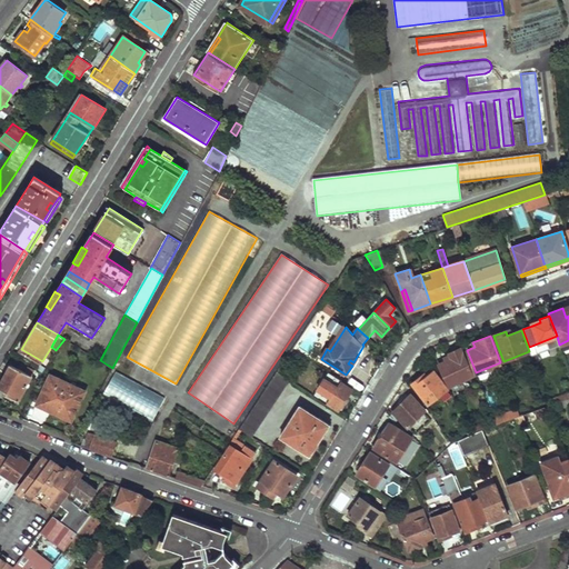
[(472,375),(459,347),(448,352),(450,359),(440,365),(450,386),(472,375)]
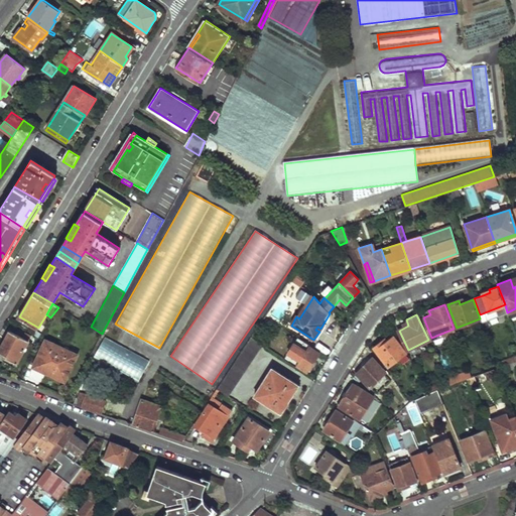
[(313,340),(316,341),(324,330),(321,329),(319,332),(313,340)]
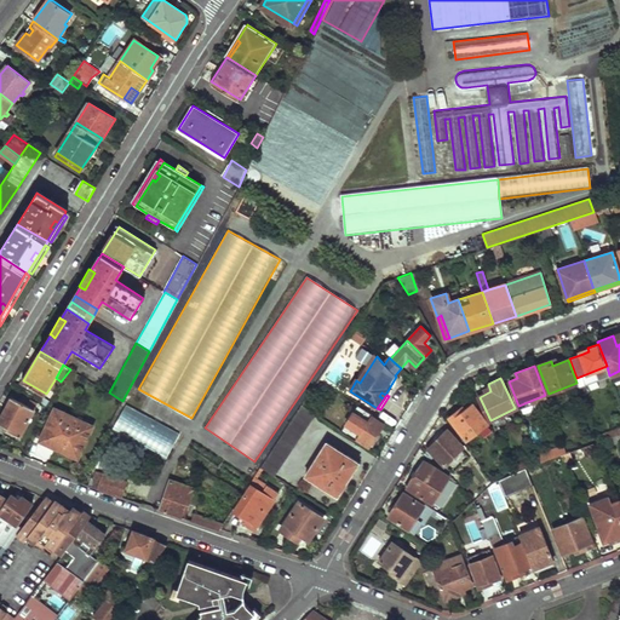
[(35,411),(13,397),(0,420),(0,423),(18,434),(21,435),(35,411)]
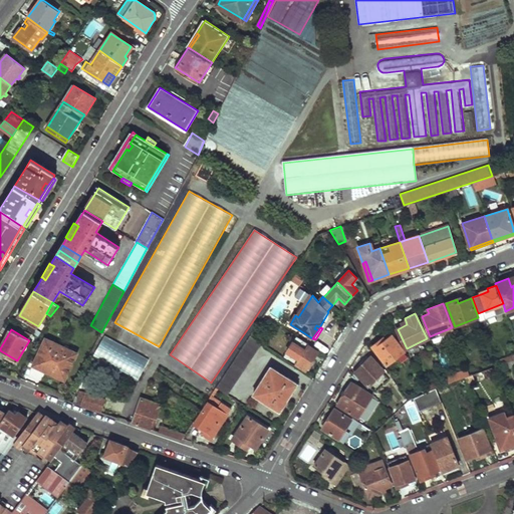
[(404,352),(393,335),(386,340),(383,338),(373,345),(387,364),(404,352)]
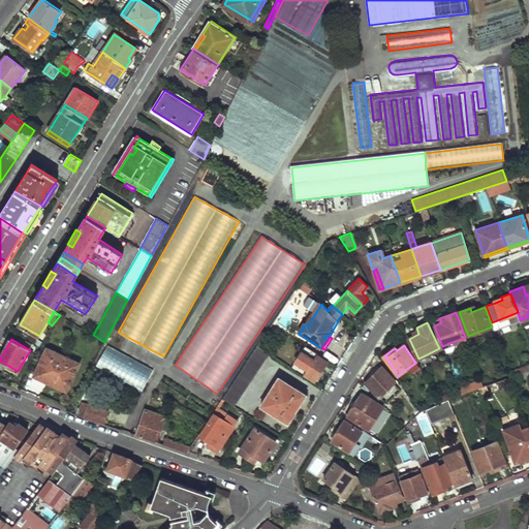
[(154,370),(107,346),(96,367),(142,393),(154,370)]
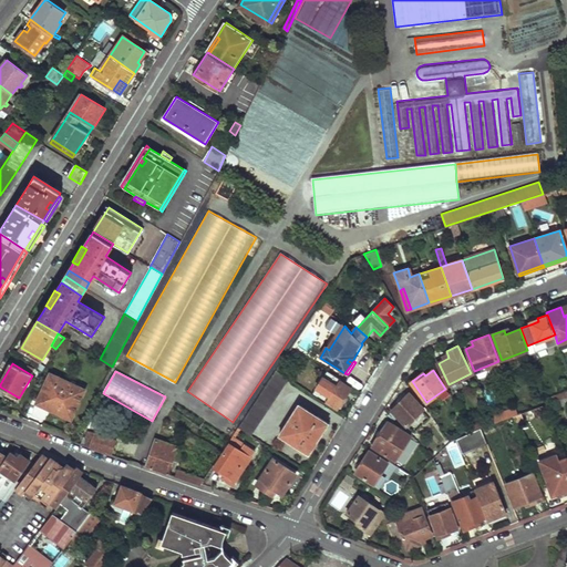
[(288,379),(276,371),(238,428),(251,436),(288,379)]
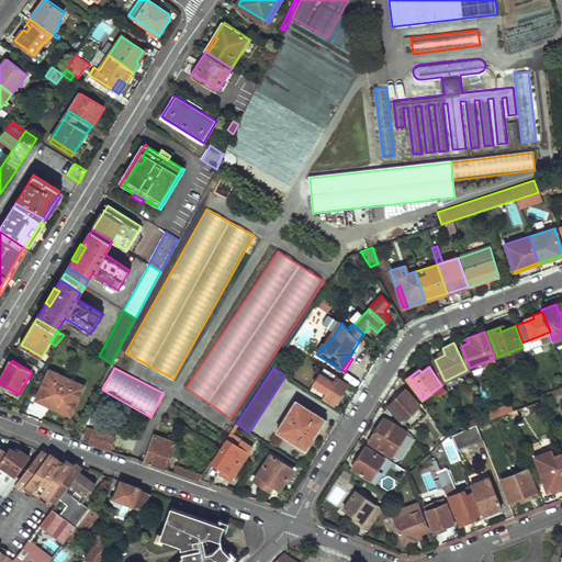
[(83,386),(51,370),(36,398),(46,403),(47,400),(60,407),(59,409),(69,415),(83,386)]
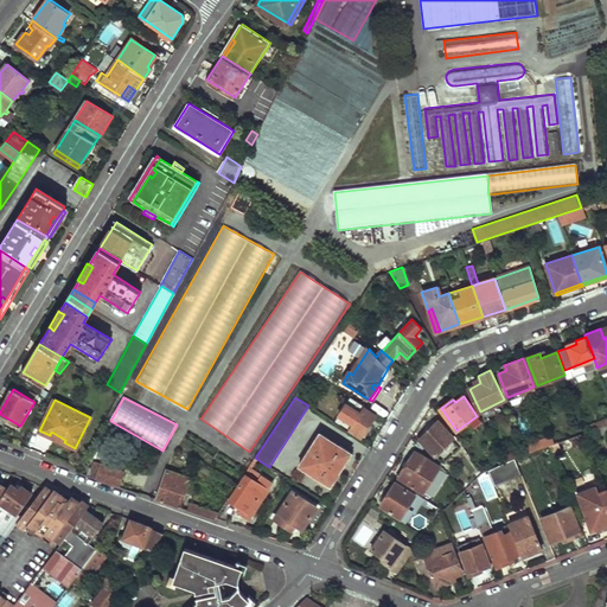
[(376,416),(358,404),(352,411),(359,416),(351,427),(349,426),(346,428),(362,438),(376,416)]
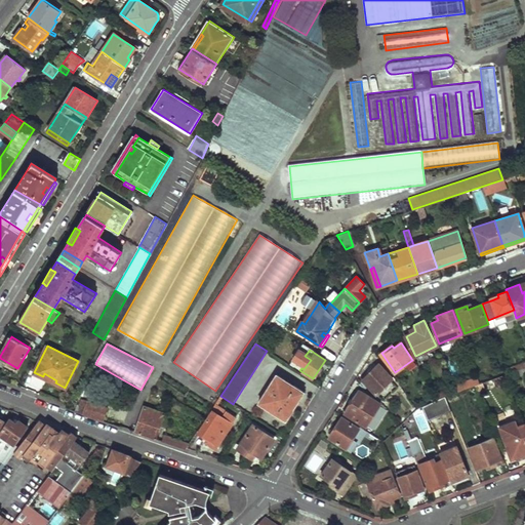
[(0,362),(14,370),(15,367),(0,358),(0,362)]
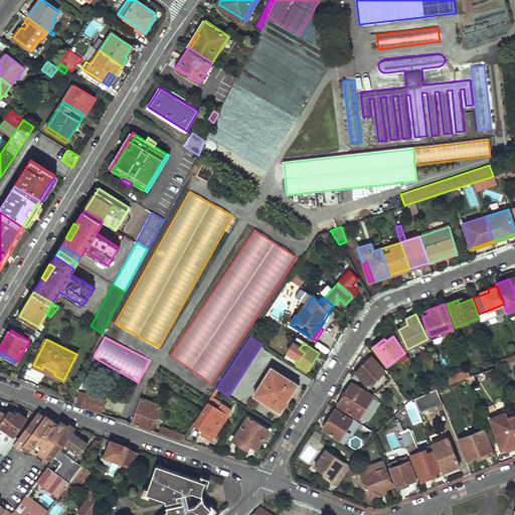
[(385,371),(372,358),(371,360),(369,358),(363,363),(365,365),(357,373),(368,386),(385,371)]
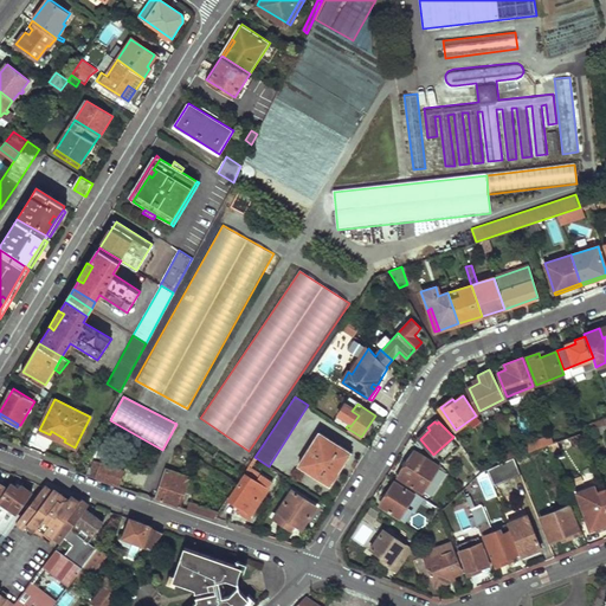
[(605,431),(605,423),(595,426),(594,427),(598,434),(605,431)]
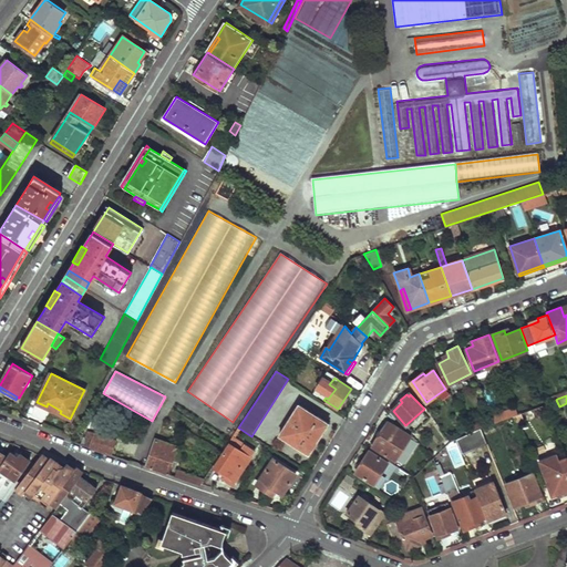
[(400,400),(391,409),(393,411),(402,402),(400,400)]
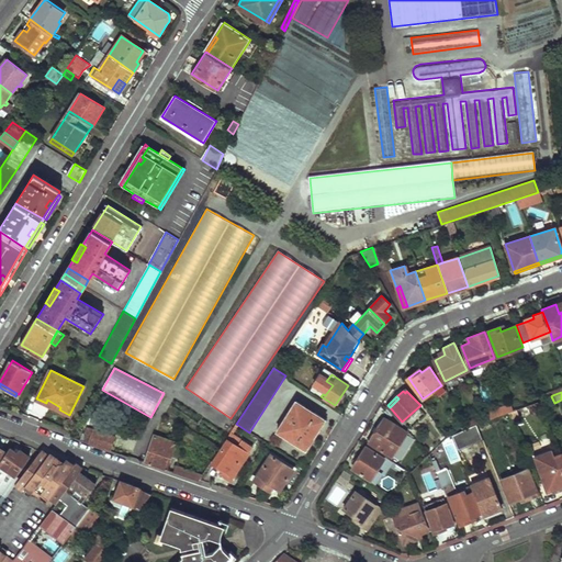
[(33,397),(26,411),(43,419),(49,405),(33,397)]
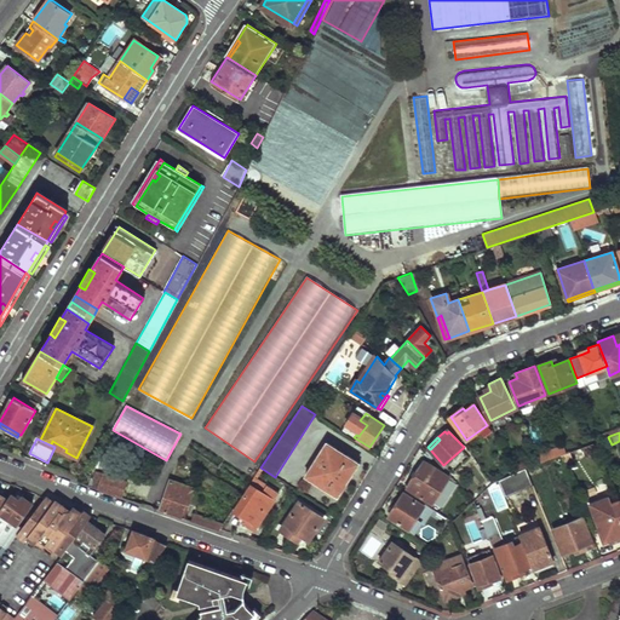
[(52,441),(51,445),(65,452),(67,449),(52,441)]
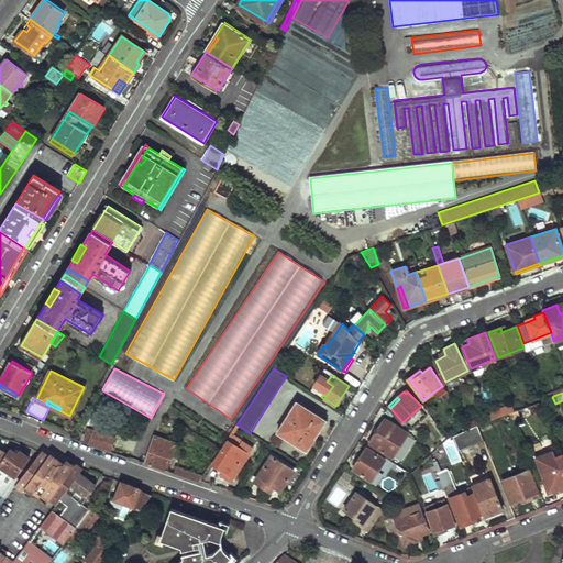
[(327,421),(297,403),(278,432),(308,451),(316,439),(311,437),(315,432),(319,434),(327,421)]
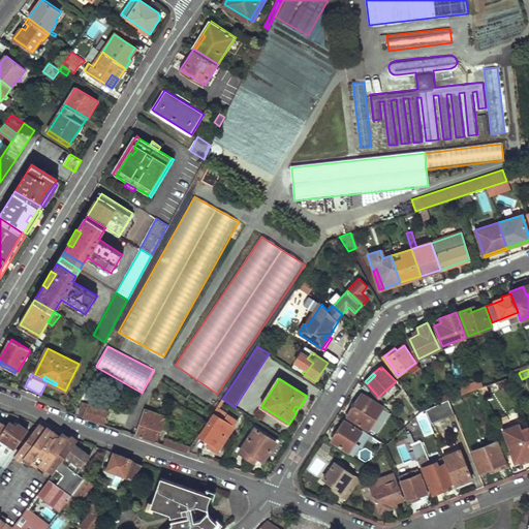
[(363,393),(360,392),(346,412),(349,413),(363,393)]
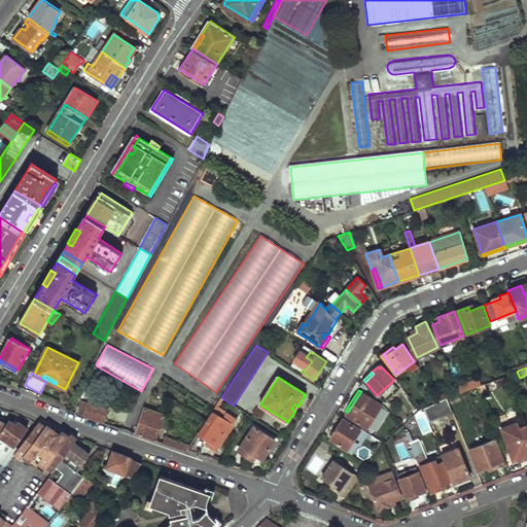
[(381,409),(383,406),(361,391),(348,412),(346,415),(367,429),(373,421),(375,422),(383,411),(381,409)]
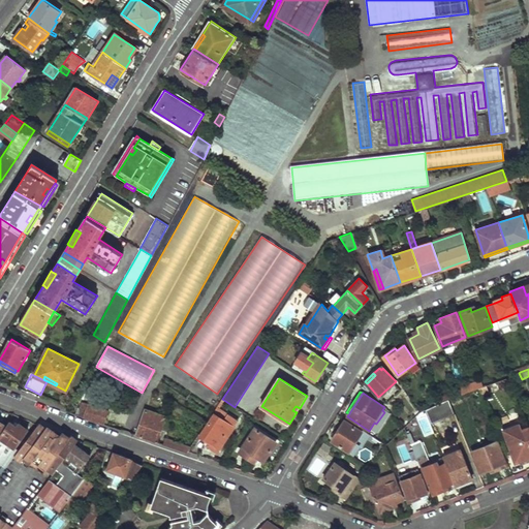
[(467,398),(465,393),(449,399),(452,403),(467,398)]
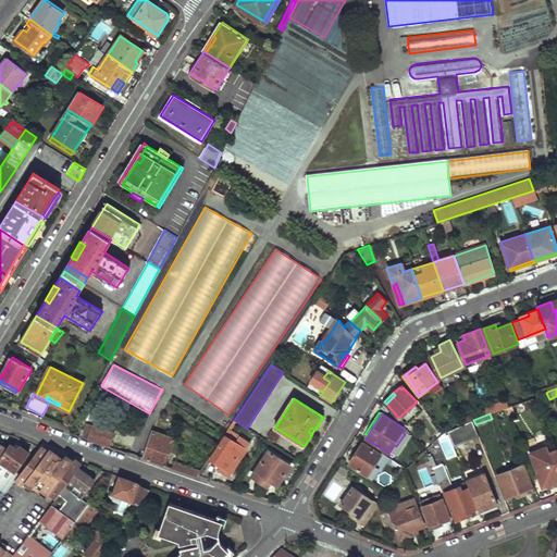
[(475,424),(473,420),(463,423),(447,431),(458,458),(459,458),(471,453),(467,442),(479,435),(475,424)]
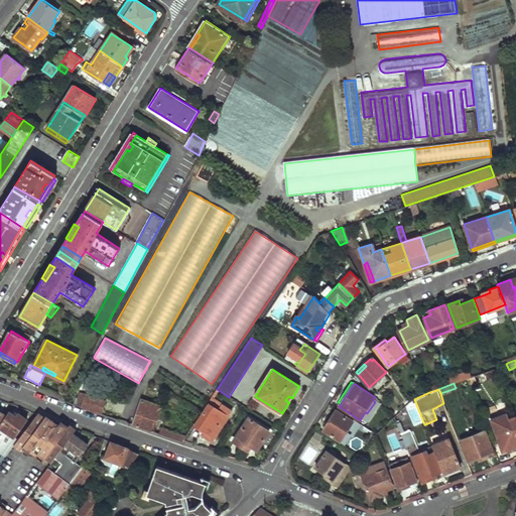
[(86,394),(82,406),(101,413),(105,401),(86,394)]
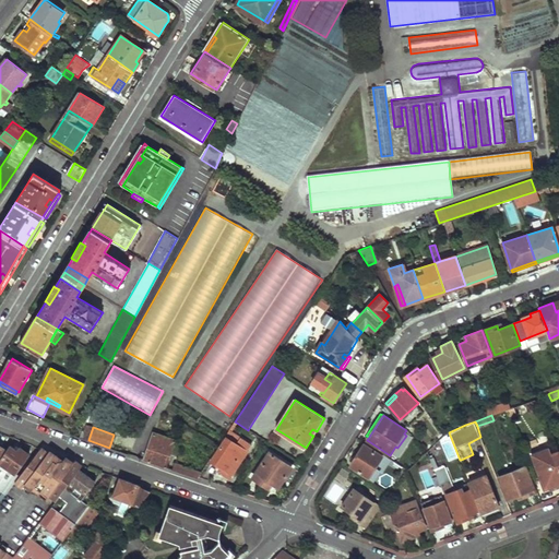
[(250,445),(229,431),(225,437),(229,440),(215,462),(232,474),(250,445)]
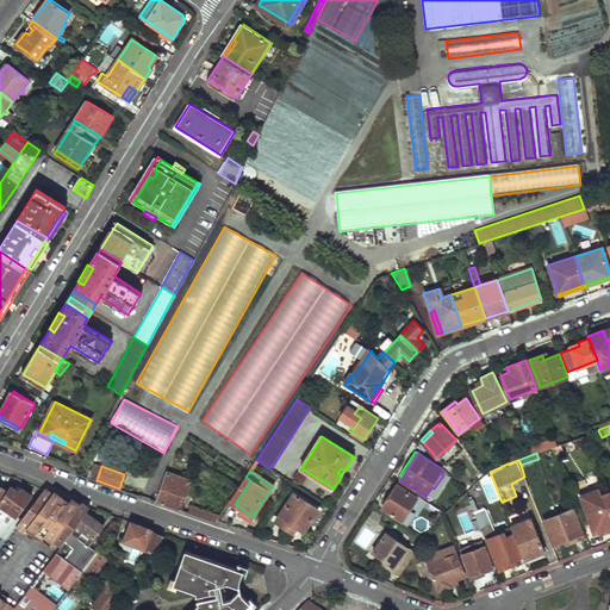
[(168,472),(157,502),(182,510),(192,480),(168,472)]
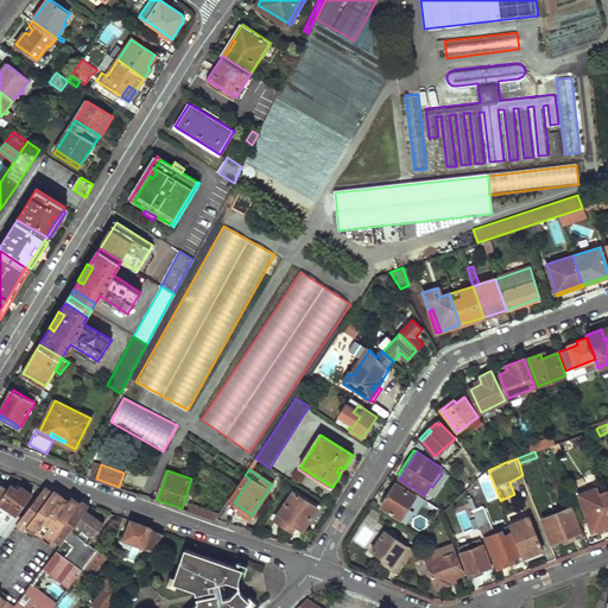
[(500,500),(488,470),(482,473),(464,491),(473,511),(500,500)]
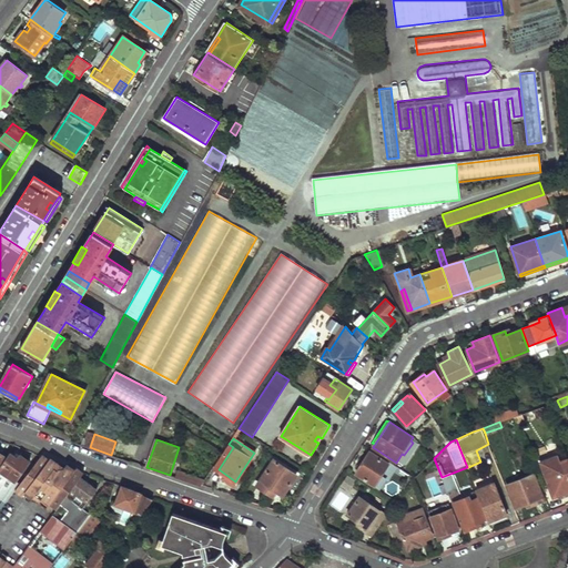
[(371,452),(368,450),(356,469),(358,470),(371,452)]
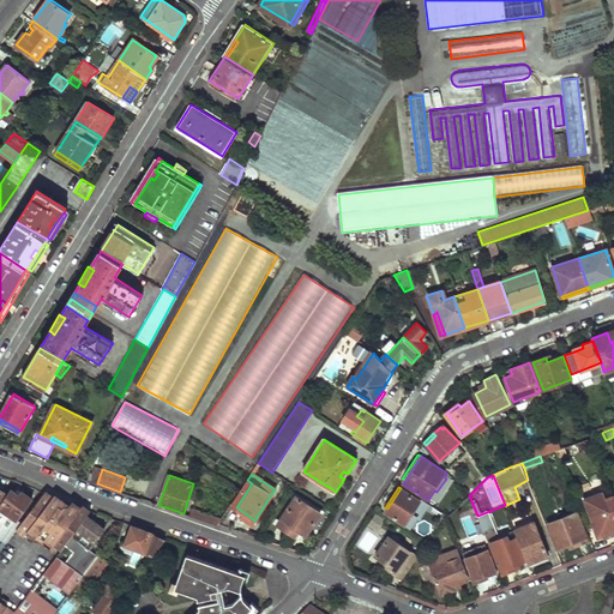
[(420,501),(401,488),(387,509),(386,511),(410,527),(417,516),(413,513),(420,501)]
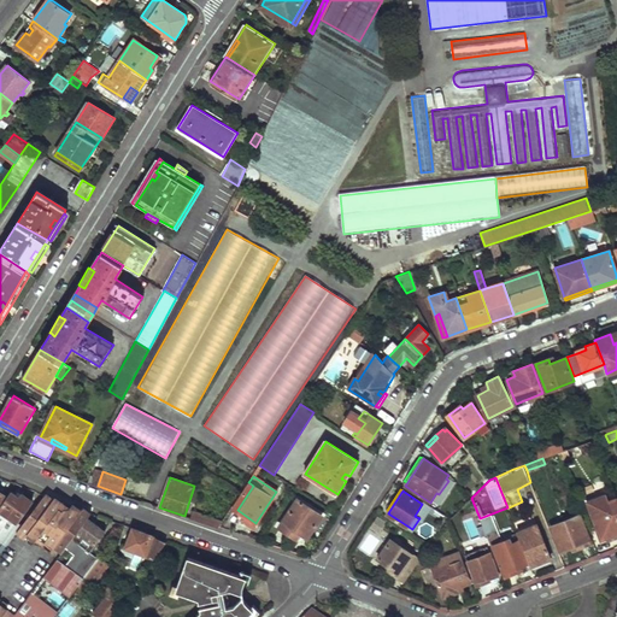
[(21,497),(13,492),(0,510),(17,521),(33,501),(23,494),(21,497)]
